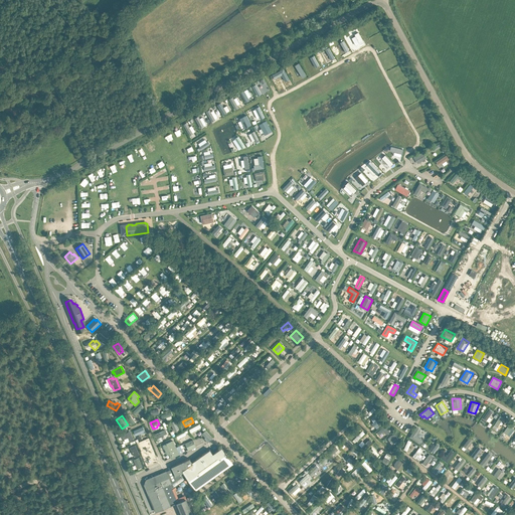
[(171,424),(174,431),(179,428),(176,422),(175,420),(170,422),(172,424),(171,424)]
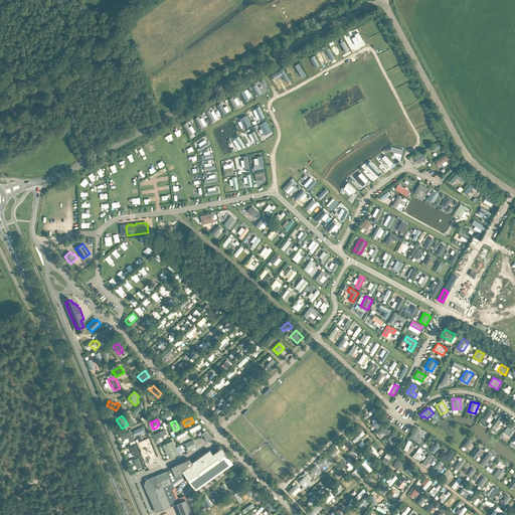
[(377,433),(379,435),(384,431),(386,434),(389,432),(385,425),(377,433)]
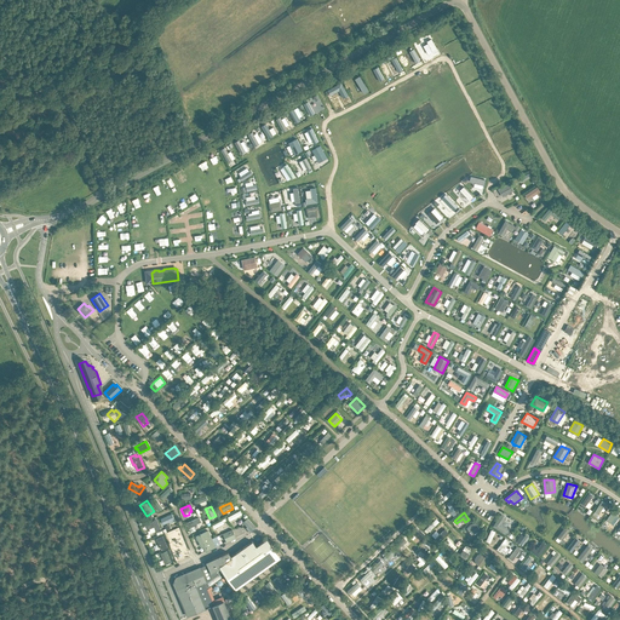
[(161,518),(164,524),(170,522),(170,523),(176,521),(172,514),(161,518)]
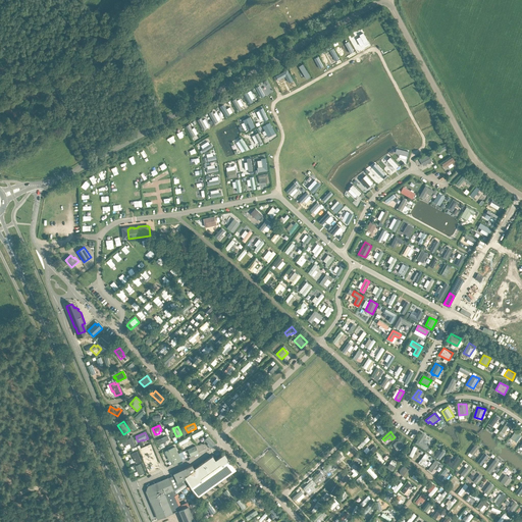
[(161,438),(164,445),(171,440),(168,433),(163,435),(164,436),(161,438)]
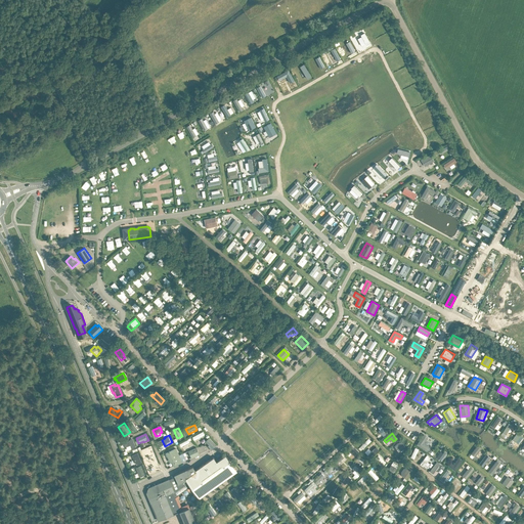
[(427,451),(430,447),(424,444),(428,438),(424,435),(418,445),(427,451)]
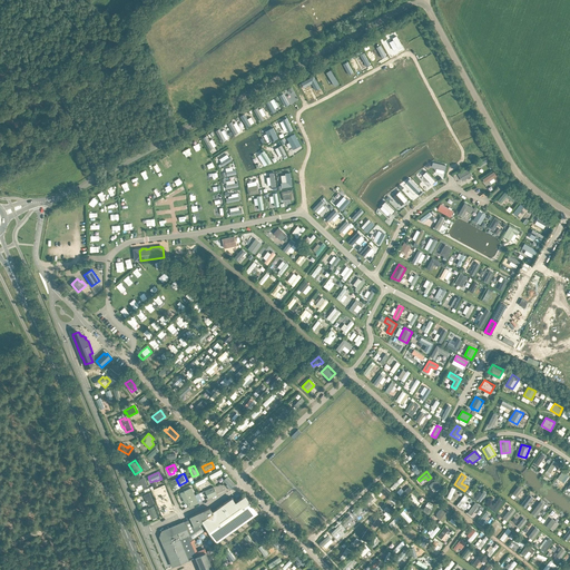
[(141,484),(144,488),(148,487),(144,477),(143,478),(136,481),(138,487),(141,484)]
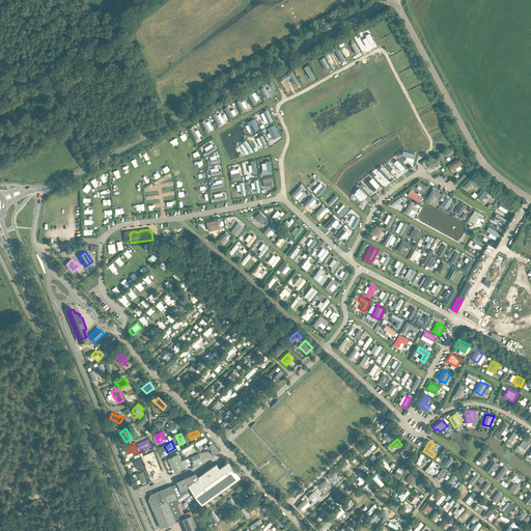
[(212,444),(208,447),(216,455),(219,451),(212,444)]
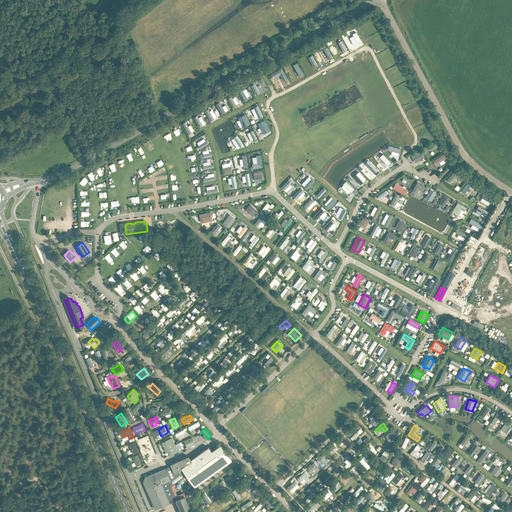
[(386,435),(390,441),(396,437),(392,431),(386,435)]
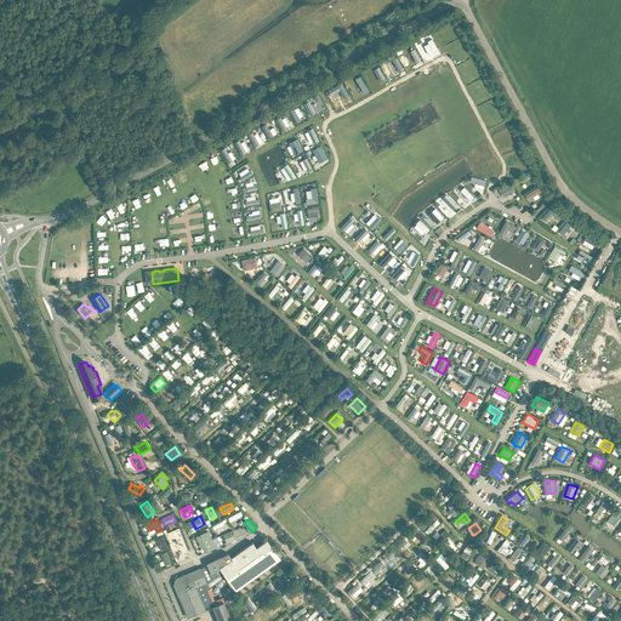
[(237,539),(233,533),(233,530),(223,535),(227,542),(237,539)]
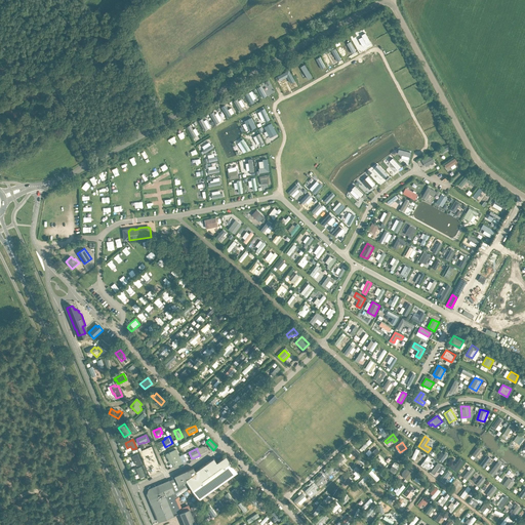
[(480,451),(477,448),(471,456),(474,459),(480,451)]
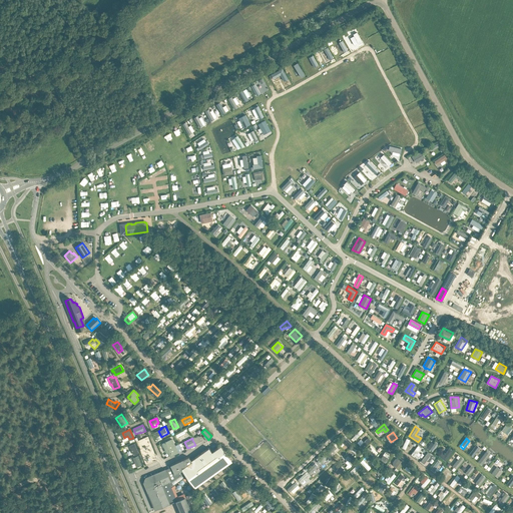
[(170,453),(169,454),(170,456),(178,452),(172,439),(162,443),(166,453),(169,451),(170,453)]
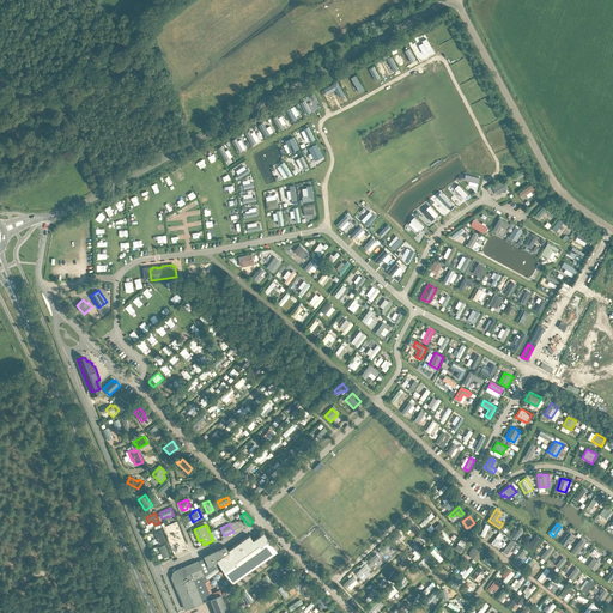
[(161,529),(155,532),(159,544),(167,541),(161,529)]
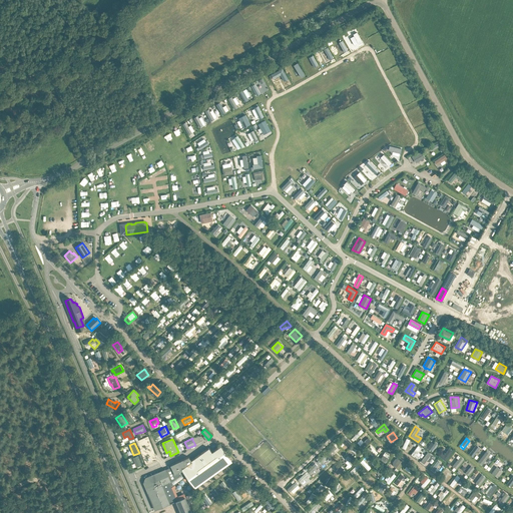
[(473,457),(480,447),(476,445),(469,454),(473,457)]
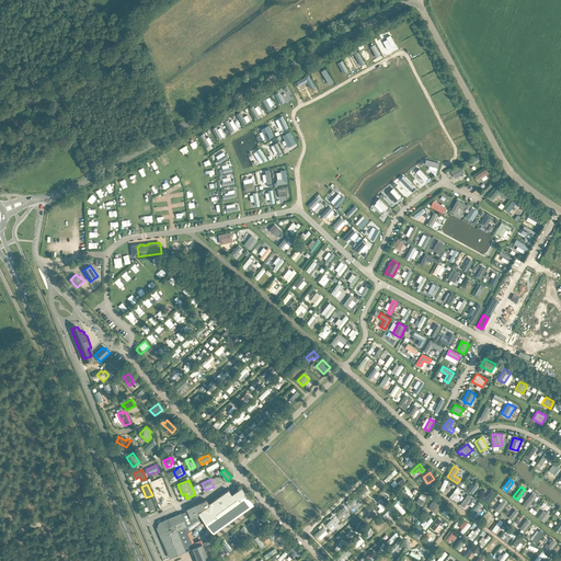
[(207,500),(187,508),(192,518),(201,514),(214,534),(253,504),(242,488),(232,494),(229,490),(209,504),(207,500)]
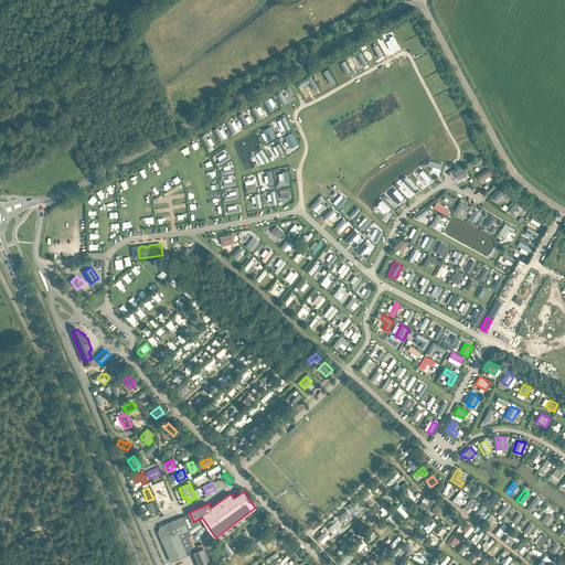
[(499,496),(494,493),(489,500),(486,498),(482,501),(491,507),(499,496)]
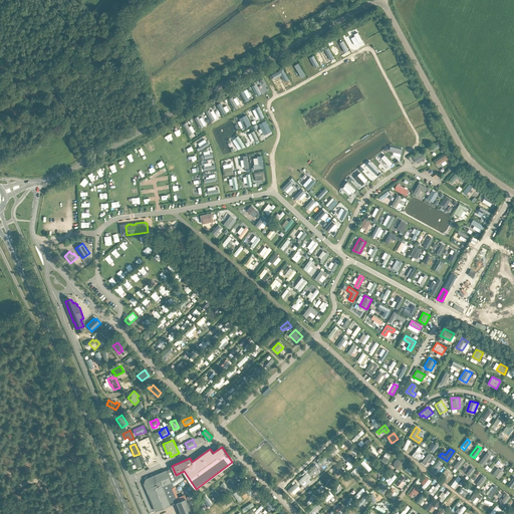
[(379,462),(386,466),(390,460),(383,456),(379,462)]
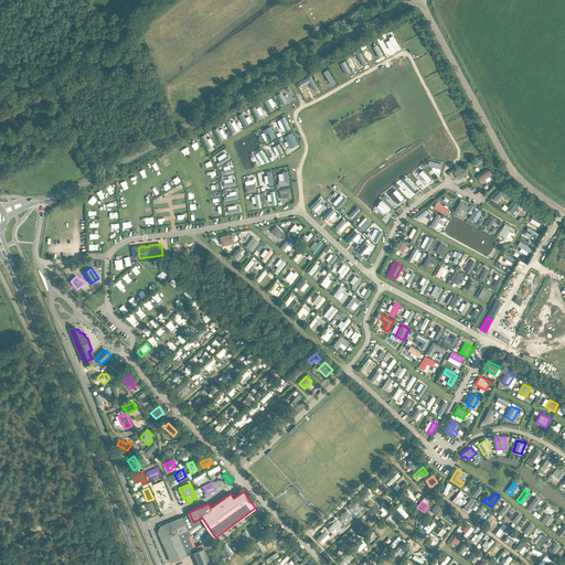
[(147,504),(151,514),(157,512),(152,502),(147,504)]
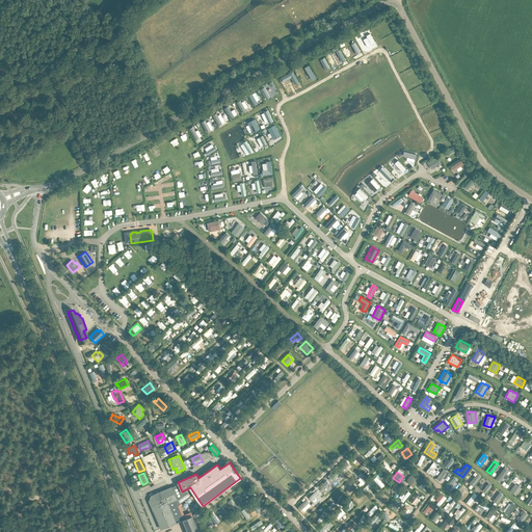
[(415,475),(408,483),(413,486),(419,478),(415,475)]
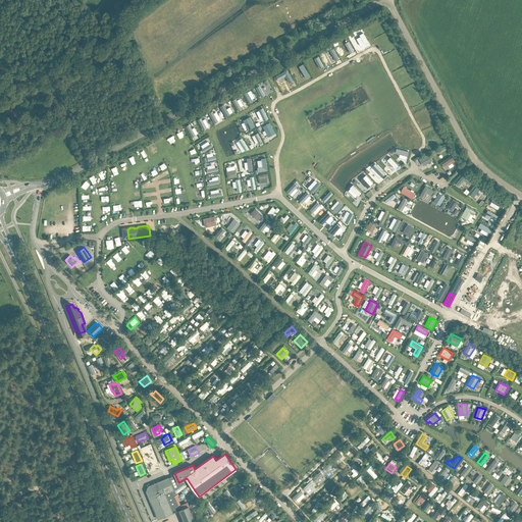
[(501,481),(507,486),(512,479),(506,474),(501,481)]
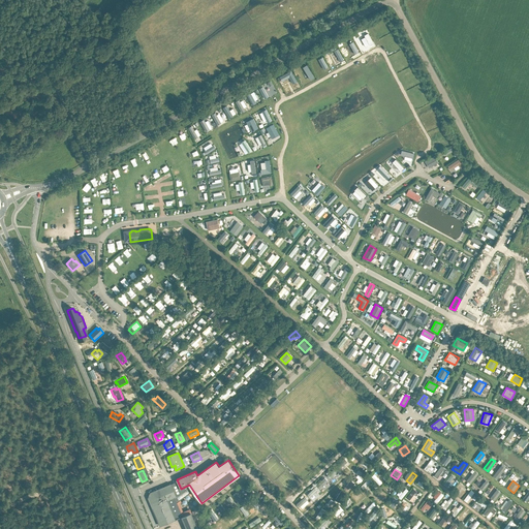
[(160,526),(182,517),(183,517),(175,497),(176,496),(176,494),(176,493),(174,487),(173,487),(172,485),(162,488),(160,488),(159,488),(158,490),(156,491),(155,490),(153,491),(152,492),(151,493),(150,494),(149,498),(160,526)]
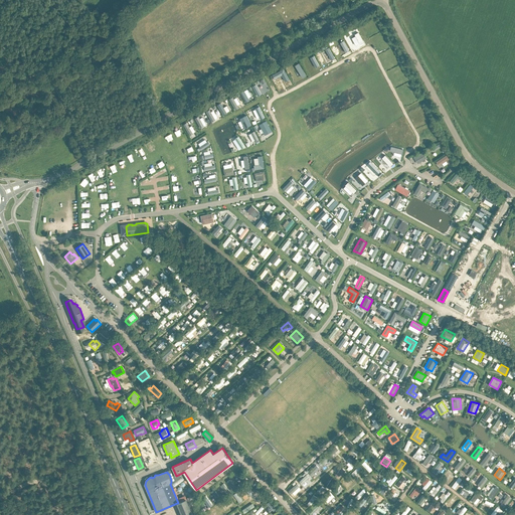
[(484,496),(477,491),(470,499),(474,502),(478,497),(481,500),(484,496)]
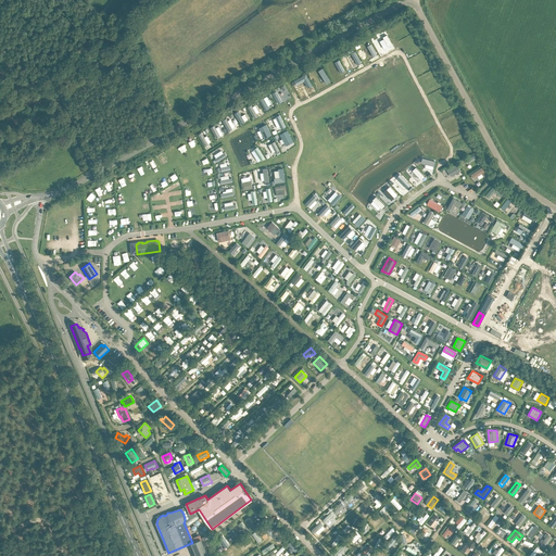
[(201,539),(192,543),(191,543),(196,555),(207,555),(204,545),(201,539)]
